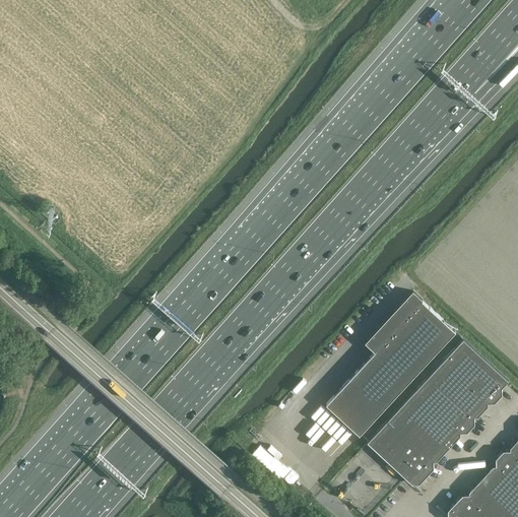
[(359,438),(453,333),(410,295),(365,345),(374,353),(324,407),(359,438)]
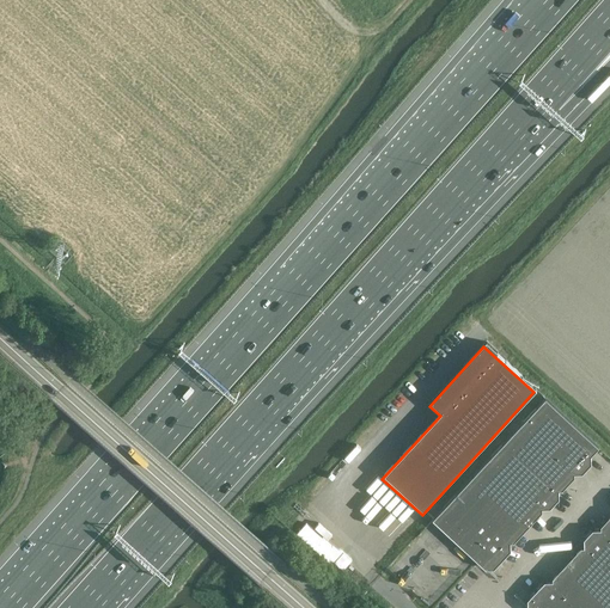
[(508,545),(534,519),(540,511),(548,510),(557,501),(556,492),(572,476),(580,476),(590,466),(589,458),(597,449),(543,400),(431,523),(483,571),(492,571),(508,553),(508,545)]
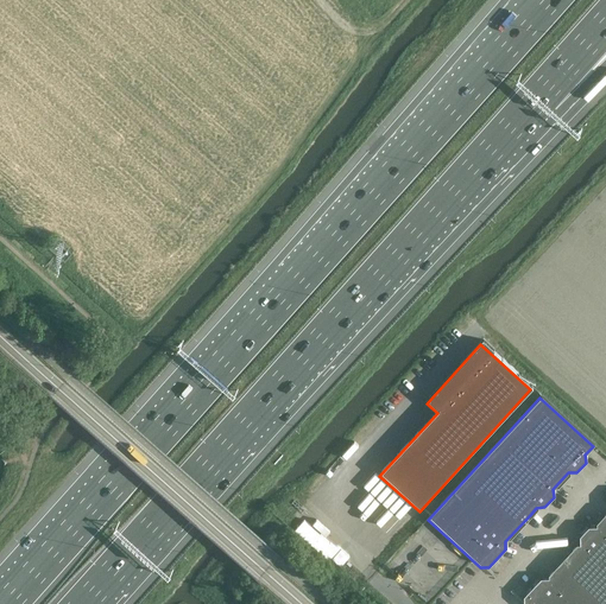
[(605,603),(605,515),(594,528),(586,528),(578,538),(578,546),(547,580),(538,580),(522,598),(522,603),(605,603)]
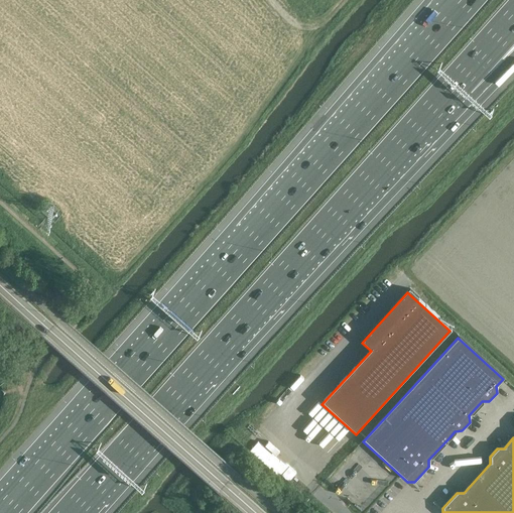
[(257,442),(249,452),(264,465),(272,457),(257,442)]
